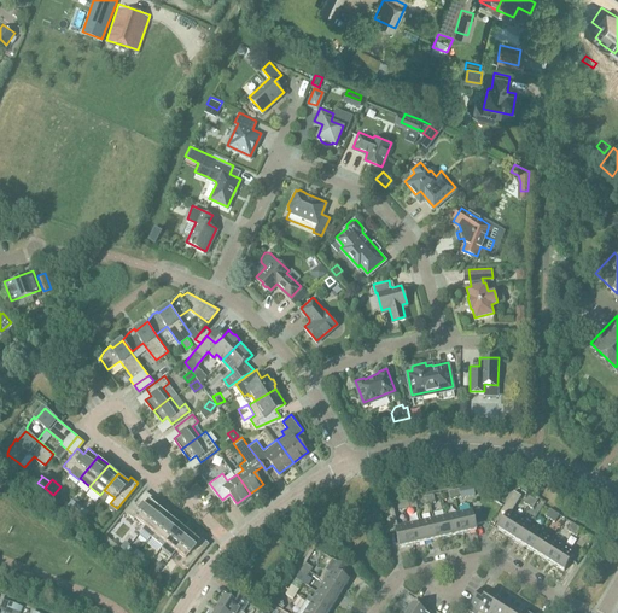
[(199,498),(207,491),(202,486),(194,492),(199,498)]
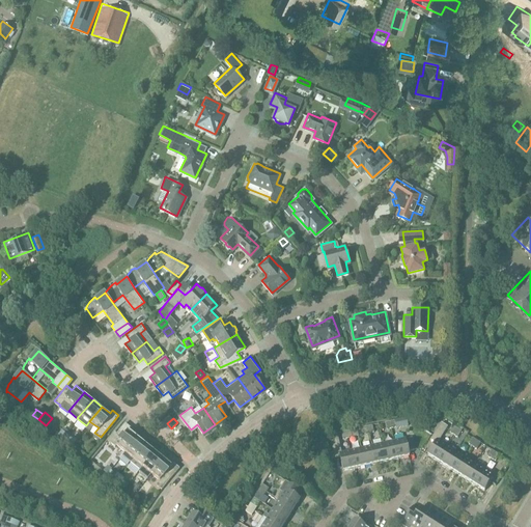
[(124,449),(137,435),(129,428),(131,425),(124,420),(116,432),(114,430),(107,437),(115,444),(116,442),(124,449)]
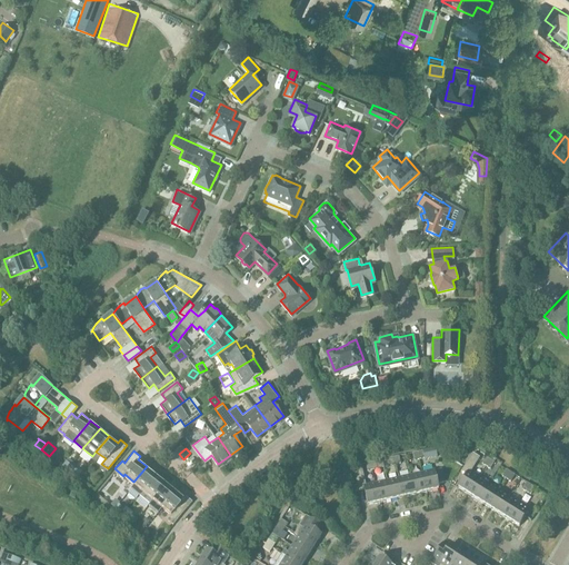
[(468,491),(478,474),(470,468),(479,455),(472,450),(461,468),(466,471),(458,484),(468,491)]
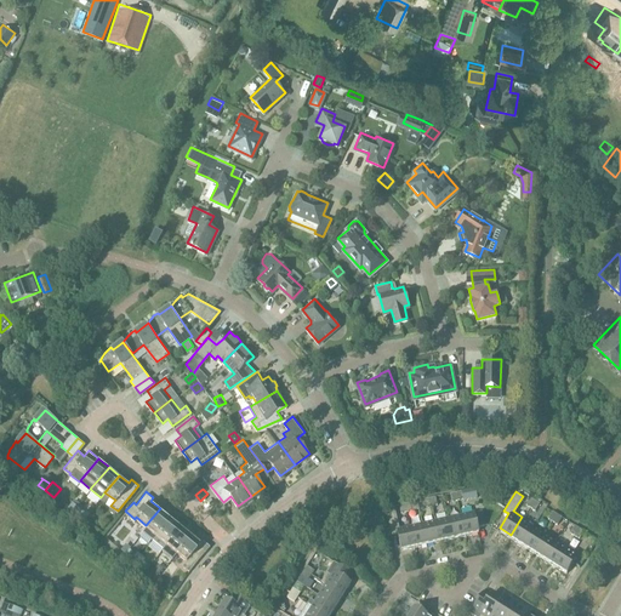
[(414,543),(409,523),(398,525),(393,503),(385,505),(391,531),(397,530),(400,547),(414,543)]
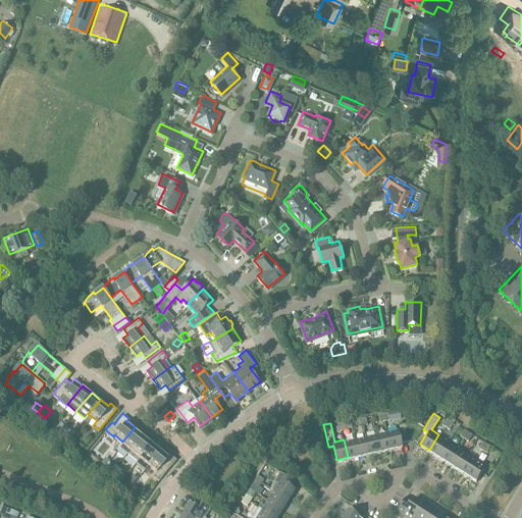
[(128,453),(143,434),(135,427),(122,442),(119,446),(128,453)]
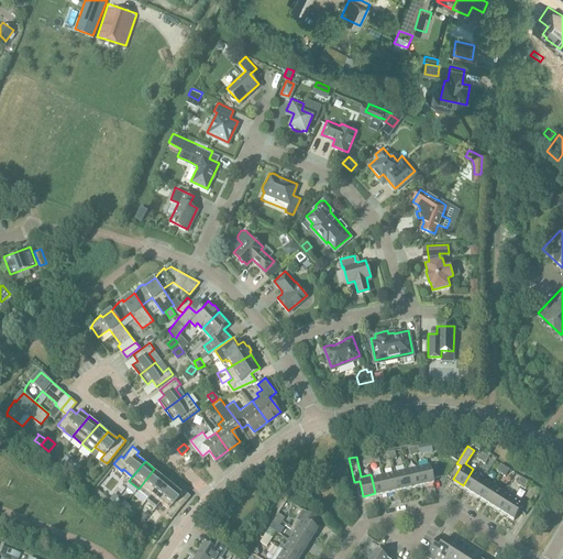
[(417,464),(421,483),(433,480),(432,475),(439,473),(437,461),(430,462),(429,461),(417,464)]
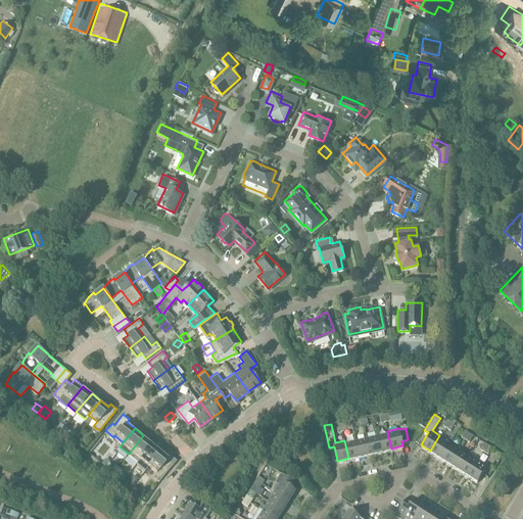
[(381,451),(391,449),(387,431),(377,433),(381,451)]
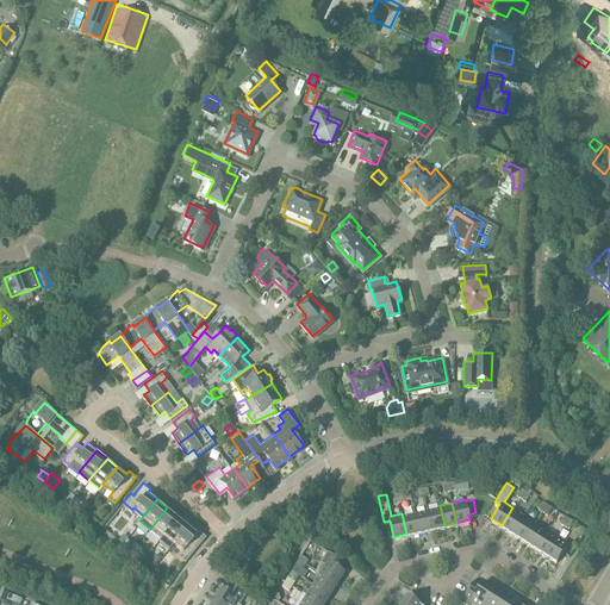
[(431,529),(444,525),(440,505),(427,507),(431,529)]
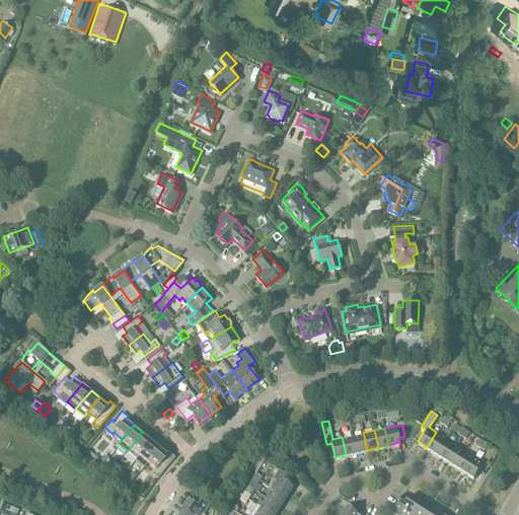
[(136,457),(150,439),(142,432),(128,450),(136,457)]
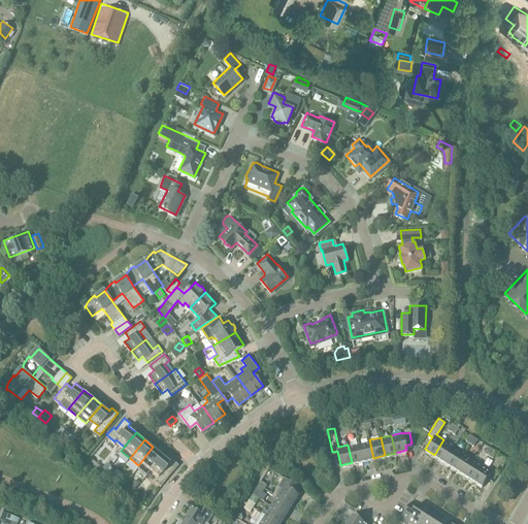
[(363,460),(373,458),(369,439),(359,443),(363,460)]
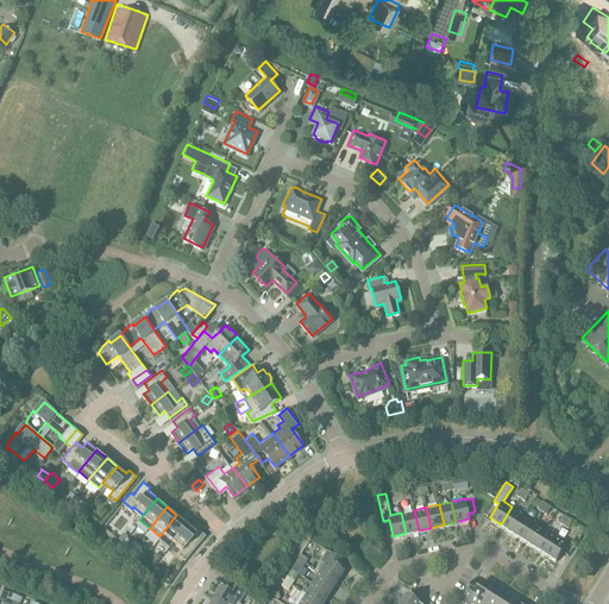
[(512,532),(523,514),(512,507),(501,524),(512,532)]
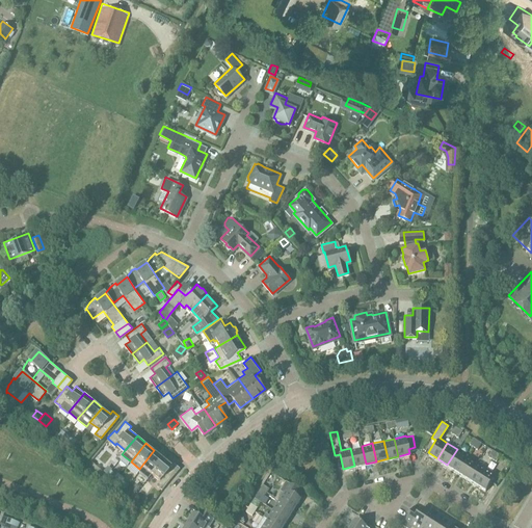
[(354,466),(366,464),(362,446),(350,448),(354,466)]
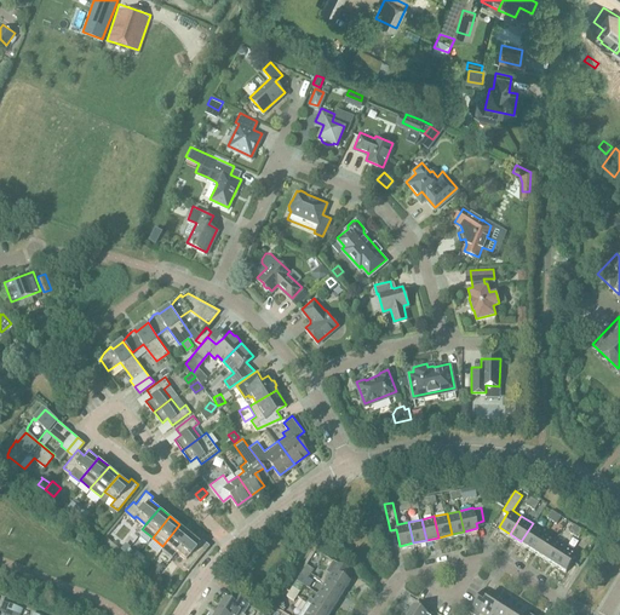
[(532,547),(543,530),(533,523),(521,541),(532,547)]
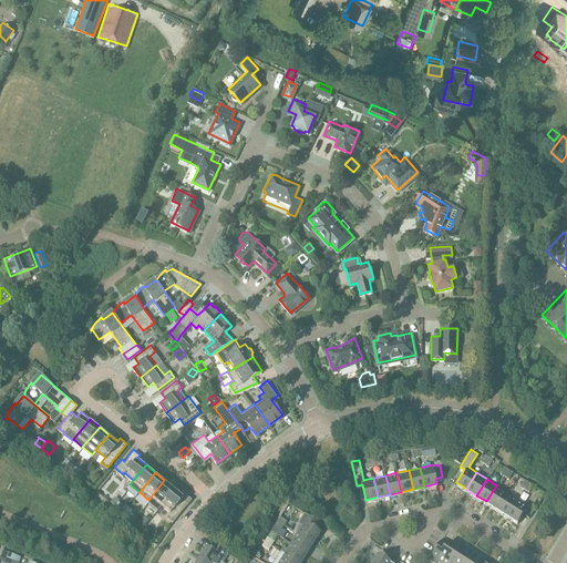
[(156,509),(161,503),(174,488),(164,480),(148,500),(147,501),(156,509)]
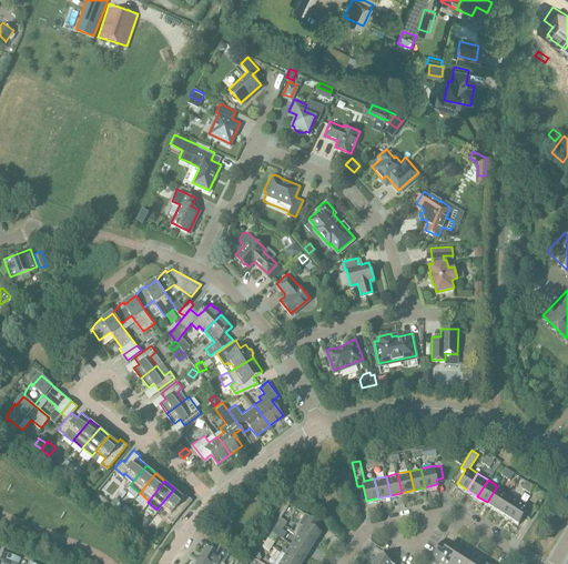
[(498,510),(508,493),(497,486),(487,502),(498,510)]
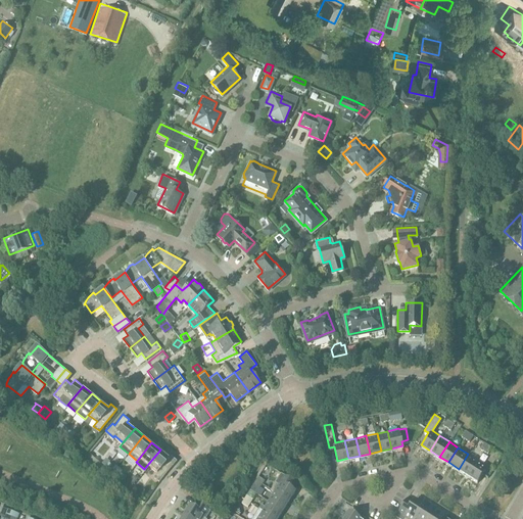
[(160,450),(148,464),(156,471),(153,475),(159,480),(162,476),(167,470),(171,466),(177,459),(171,454),(169,457),(160,450)]
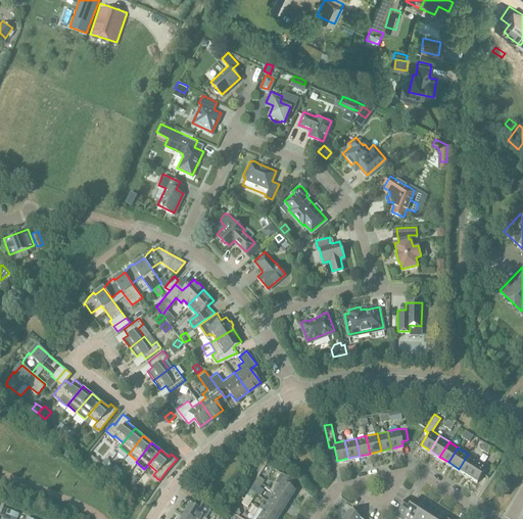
[(468,474),(477,459),(468,454),(459,469),(468,474)]
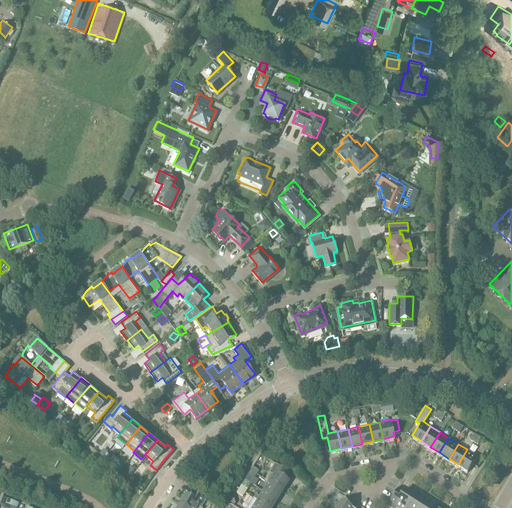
[(467,449),(458,464),(467,470),(476,455),(467,449)]
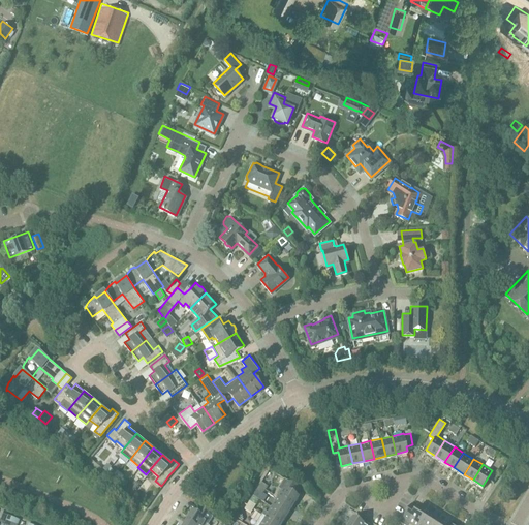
[(112,474),(115,470),(110,465),(106,470),(112,474)]
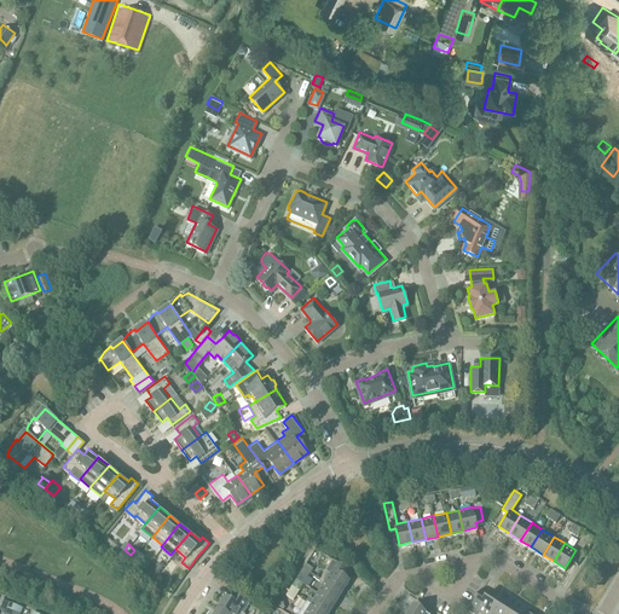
[(319,575),(342,590),(350,579),(345,575),(350,567),(333,556),(319,575)]
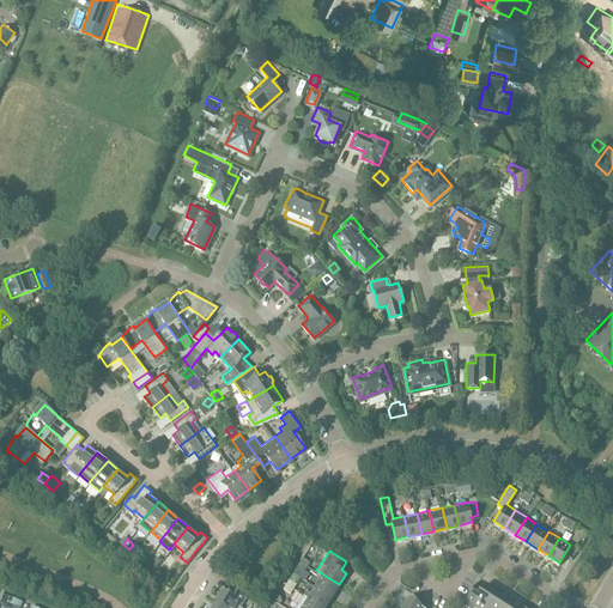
[(332,595),(339,584),(316,570),(316,571),(321,573),(314,584),(332,595)]
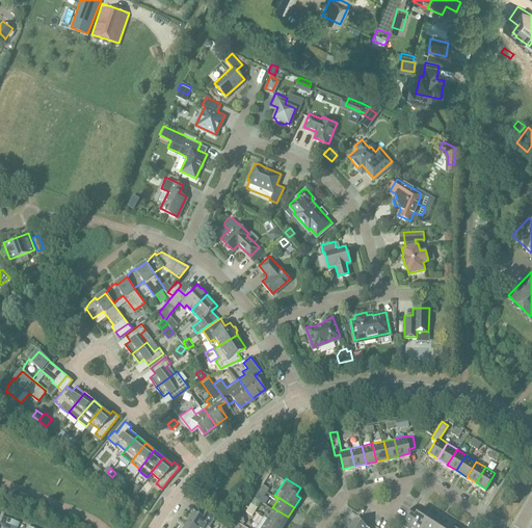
[(282,526),(288,517),(272,507),(268,513),(265,511),(263,515),(282,526)]
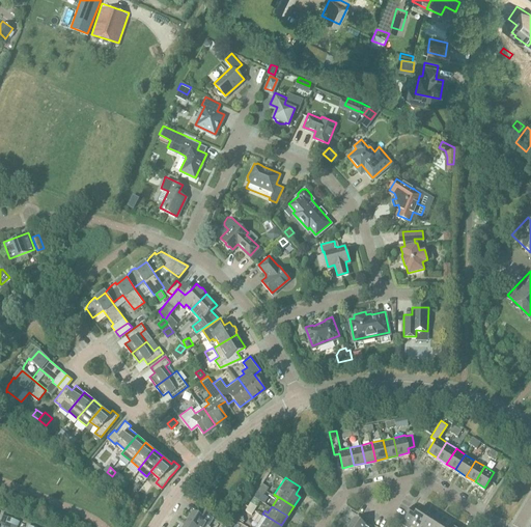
[(409,526),(419,526),(428,512),(419,506),(416,510),(412,507),(402,523),(409,526)]
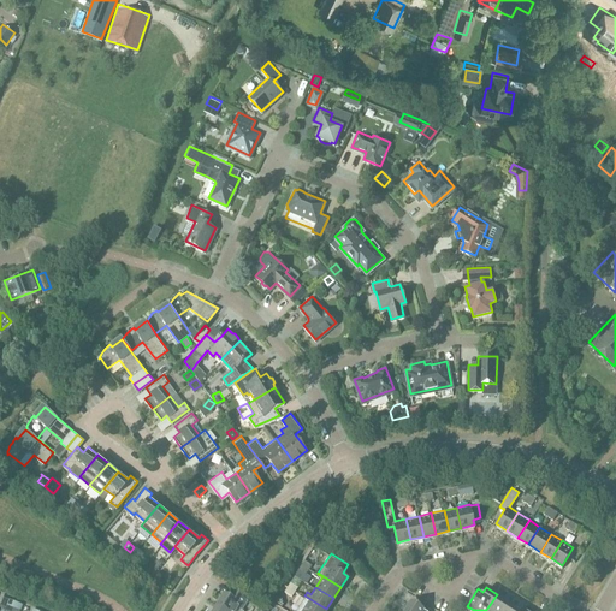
[(217,603),(227,610),(241,610),(243,609),(241,607),(247,598),(238,593),(235,599),(224,592),(217,603)]
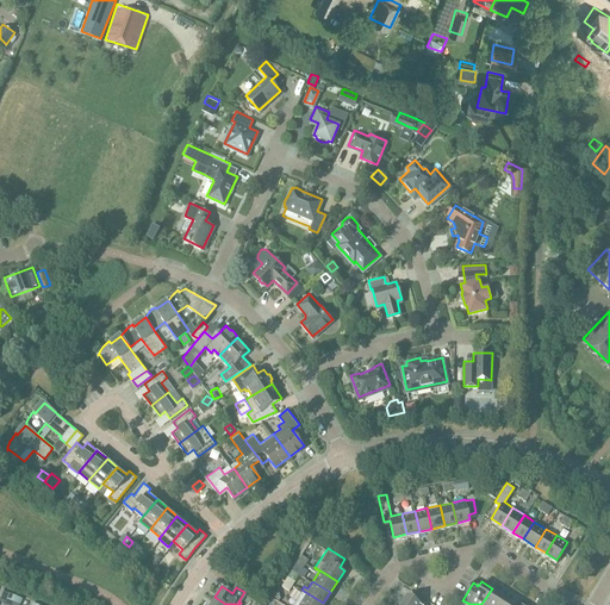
[(497,604),(503,596),(492,588),(481,604),(497,604)]
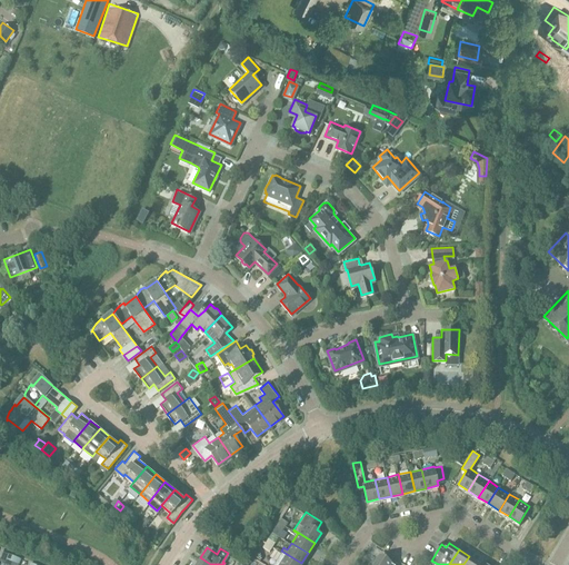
[(300,564),(301,563),(281,551),(276,558),(278,559),(273,564),(300,564)]
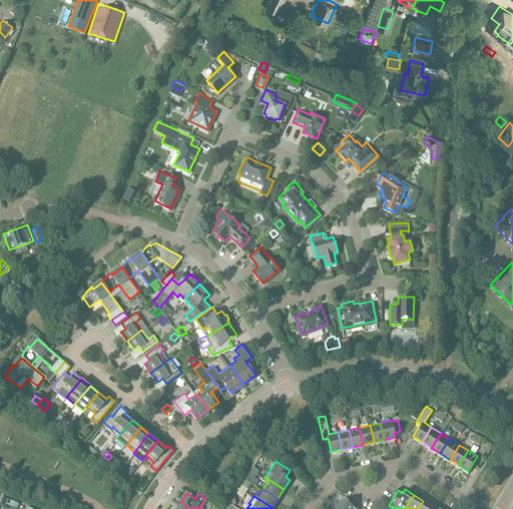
[(336,508),(357,508),(342,499),(336,508)]
